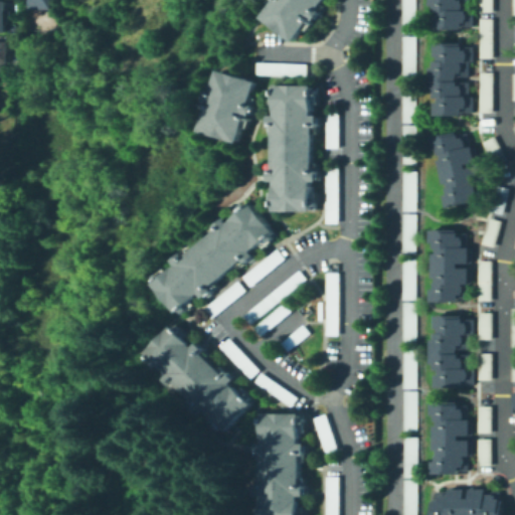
[(33,0),(55,0),(55,8),(34,8),(33,0)]
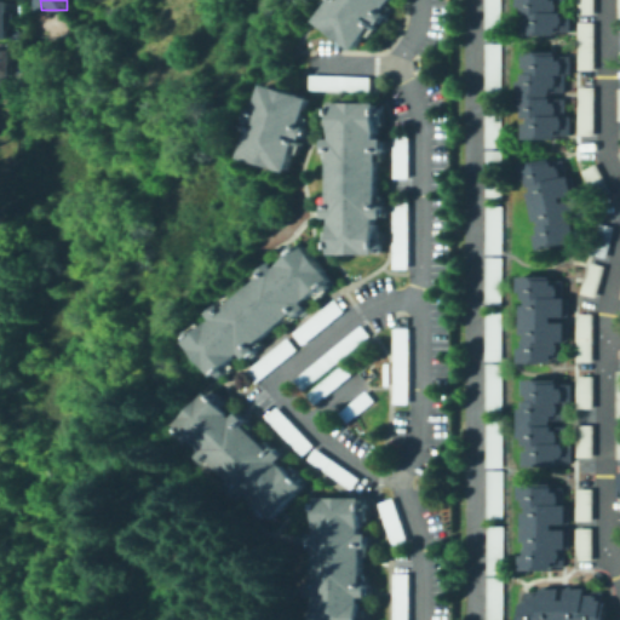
[(394,0),(386,11),(391,15),(384,26),(372,16),(371,18),(384,28),(382,30),(375,26),(357,50),(319,21),(333,0),(394,0)]
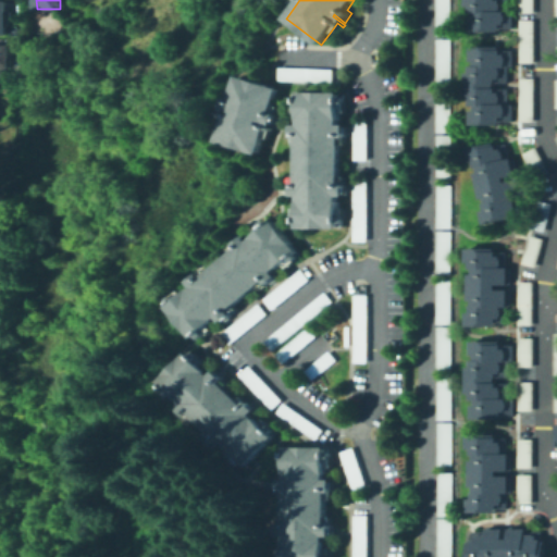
[(452,0),(452,37),(437,36),(437,0),(452,0)]
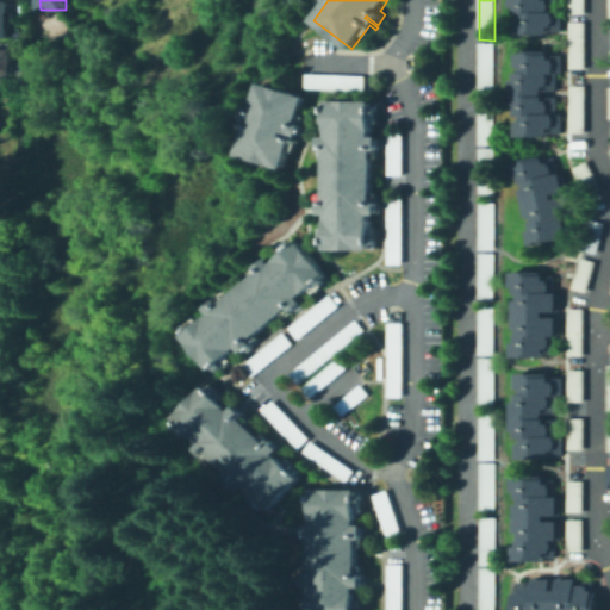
[(558,0),(558,13),(562,13),(562,31),(548,32),(548,36),(524,36),(523,33),(517,33),(517,20),(522,20),(522,16),(515,16),(515,8),(511,8),(511,0),(558,0)]
